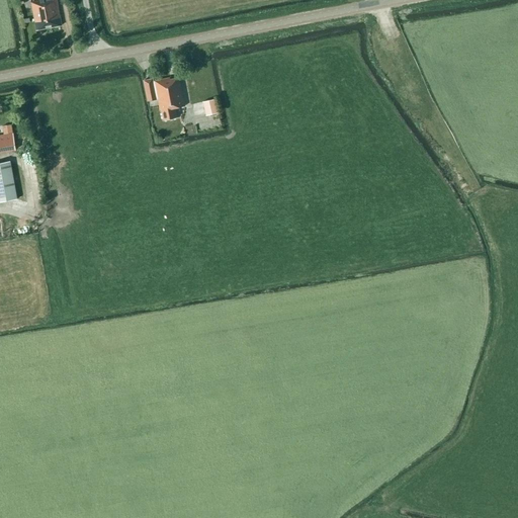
[(39,0),(40,1),(31,3),(36,30),(62,25),(57,0),(39,0)]
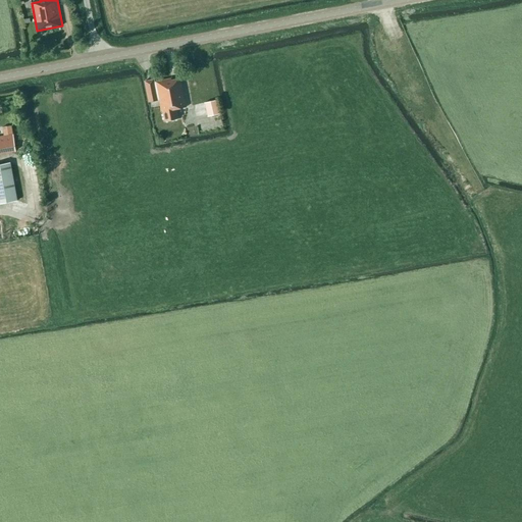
[(176,109),(187,107),(180,79),(172,81),(171,79),(156,82),(154,83),(154,80),(145,82),(149,103),(158,101),(159,100),(161,111),(162,111),(164,121),(178,119),(176,109)]
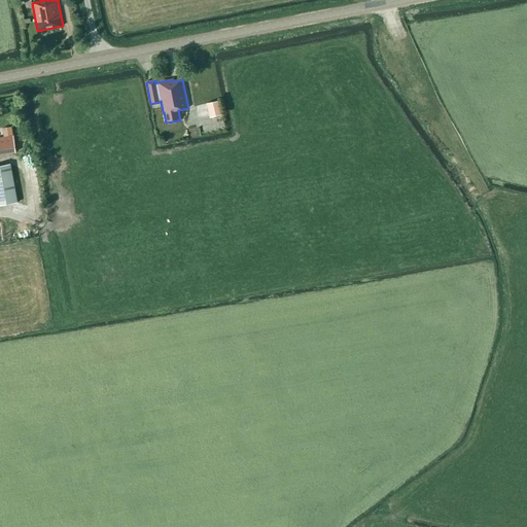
[(218,100),(206,103),(209,118),(222,115),(218,100)]
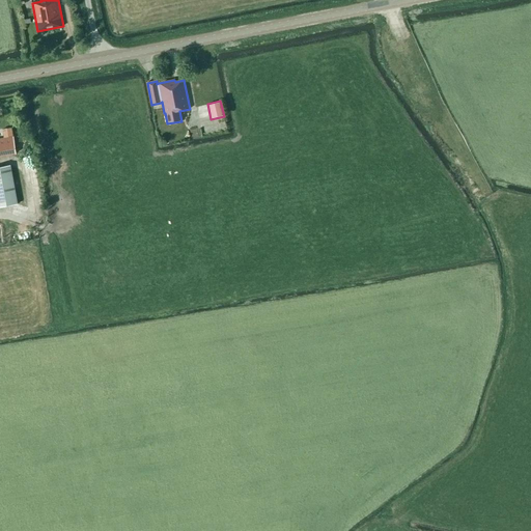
[(199,127),(192,128),(193,136),(200,135),(199,127)]
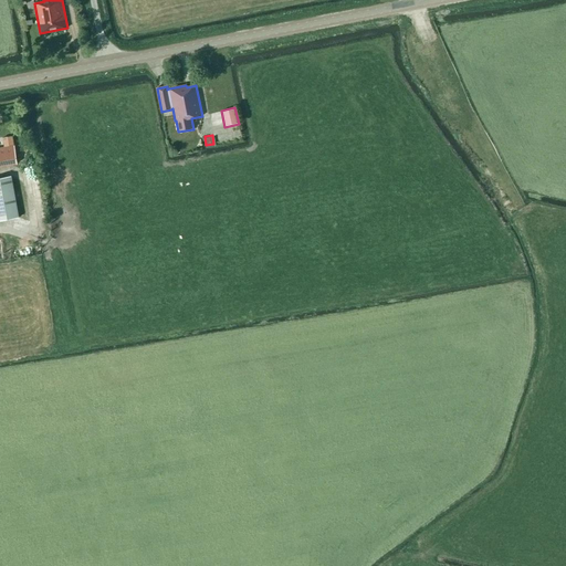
[(0,167),(18,164),(14,146),(0,148),(0,167)]
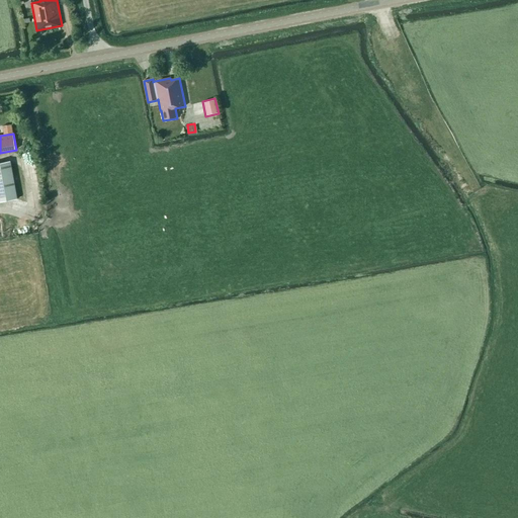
[(0,164),(0,203),(17,200),(10,163),(0,164)]
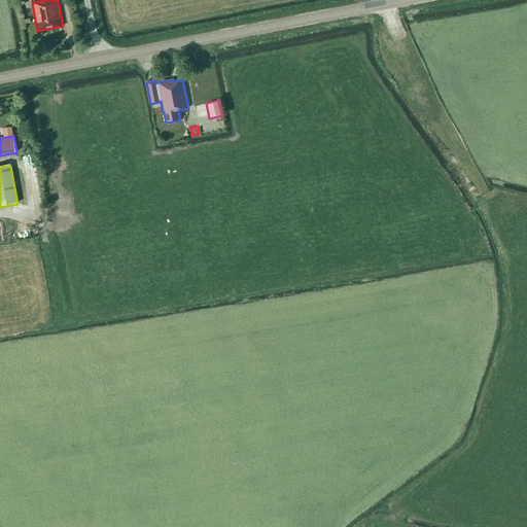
All buildings are outlined.
